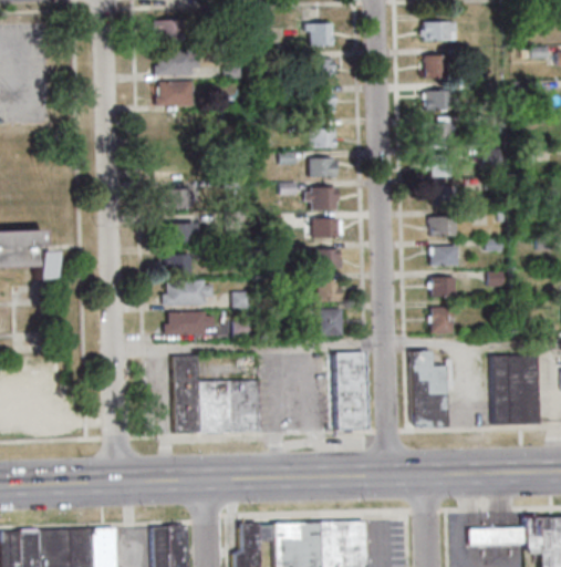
[(222,27),(222,11),(234,11),(234,26),(222,27)]
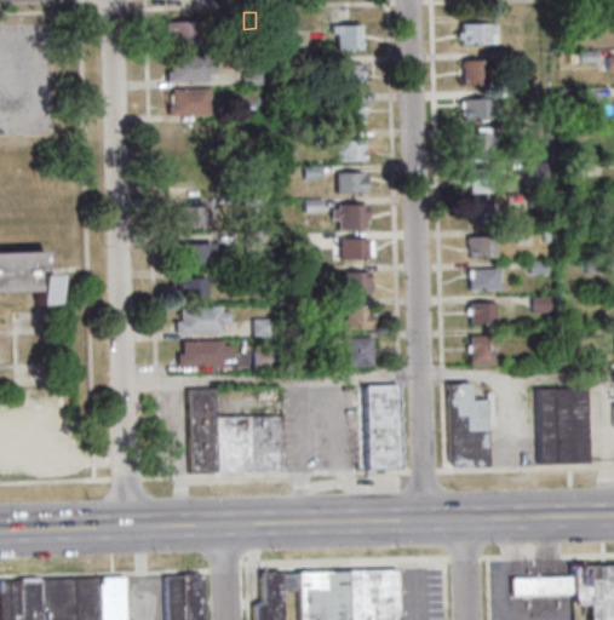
[(201,22),(201,42),(170,44),(168,23),(201,22)]
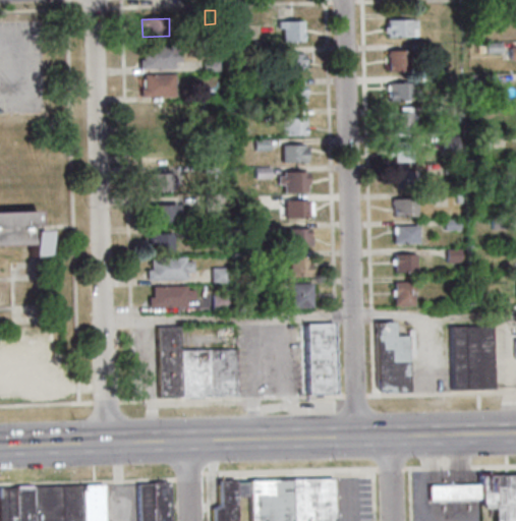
[(281,21),(305,20),(305,40),(286,41),(286,27),(282,27),(281,21)]
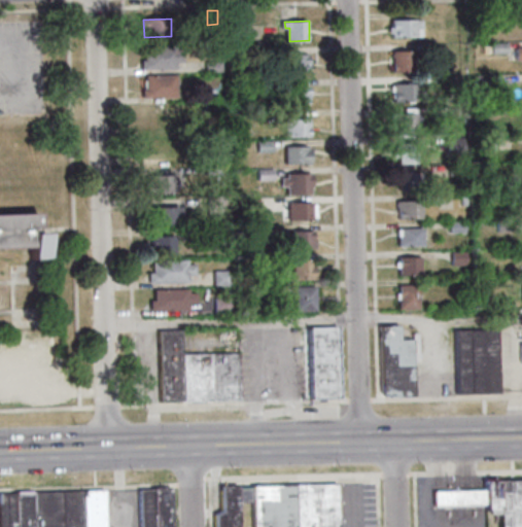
[(394,22),(424,21),(425,37),(395,37),(394,22)]
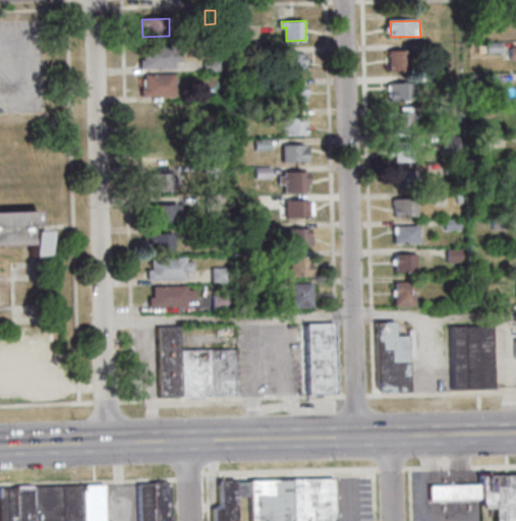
[(490,52),(490,43),(505,43),(505,52),(490,52)]
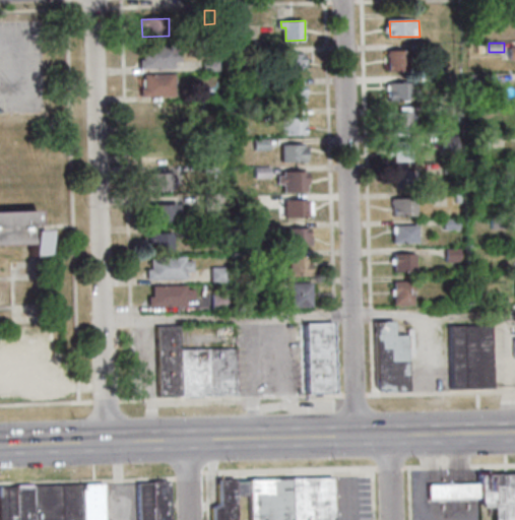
[(443,44),(443,54),(428,54),(428,45),(443,44)]
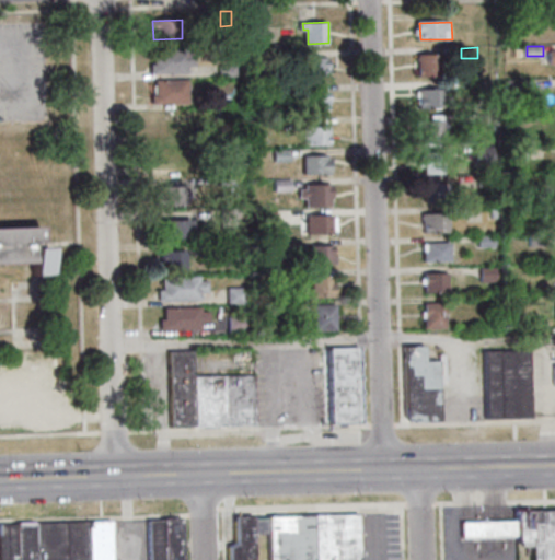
[(189,73),(153,74),(153,65),(158,65),(157,50),(189,50),(189,55),(197,54),(197,66),(189,67),(189,73)]
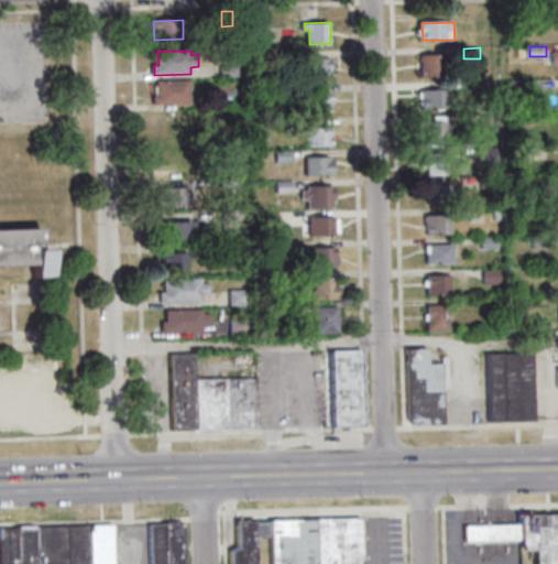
[(290,63),(276,63),(276,52),(290,52),(290,63)]
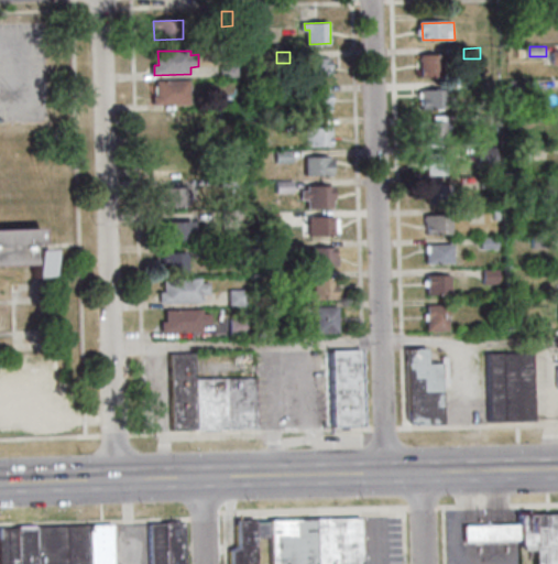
[(446,55),(446,77),(424,77),(423,56),(446,55)]
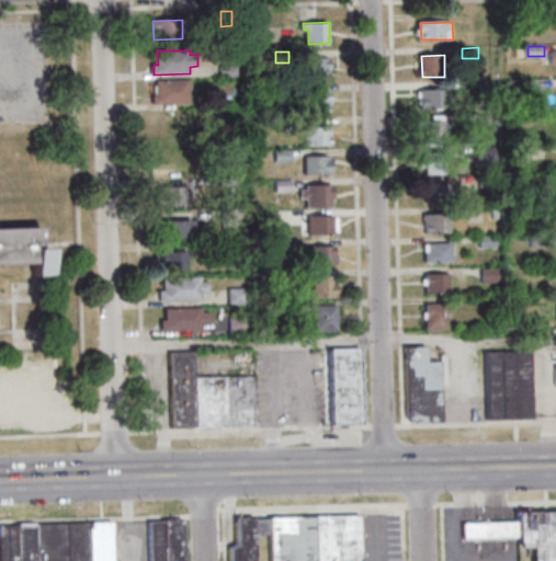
[(306,77),(306,58),(330,58),(331,76),(306,77)]
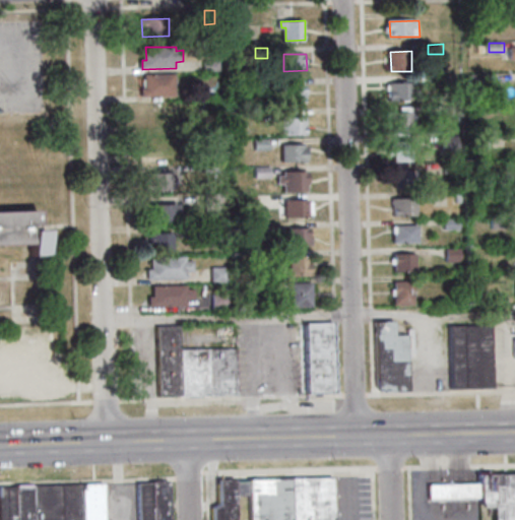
[(221,60),(221,70),(206,70),(206,61),(221,60)]
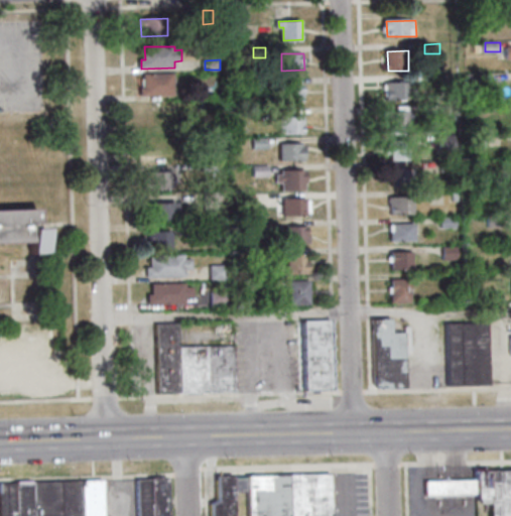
[(142,88),(146,88),(145,75),(175,74),(176,96),(142,97),(142,88)]
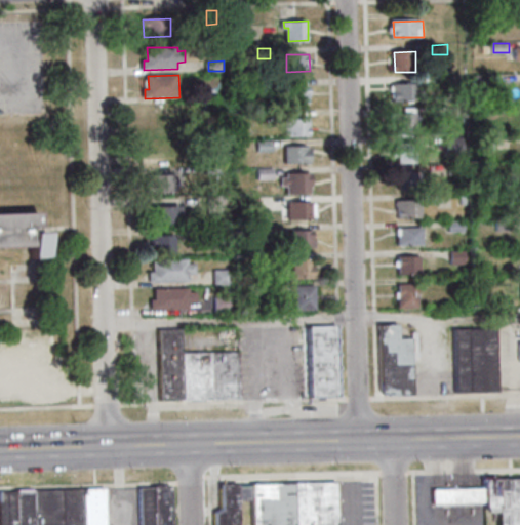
[(447,75),(462,75),(462,85),(447,86),(447,75)]
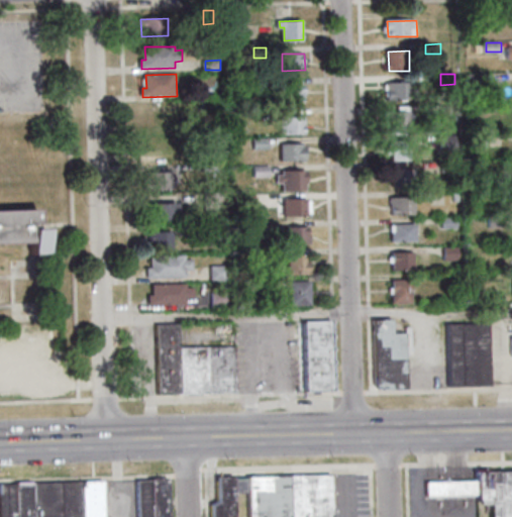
[(486,88),(470,88),(470,74),(485,74),(486,88)]
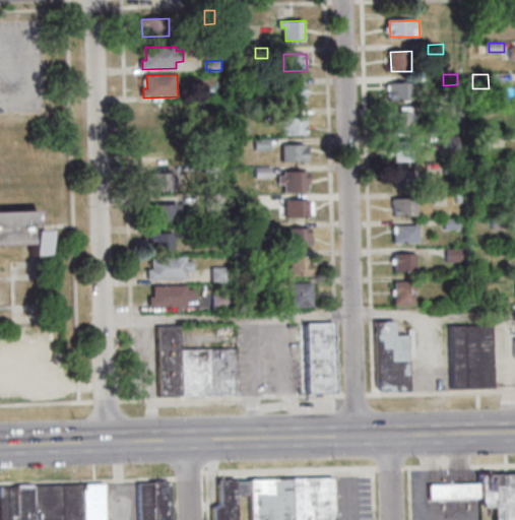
[(390,83),(415,83),(415,99),(391,100),(390,83)]
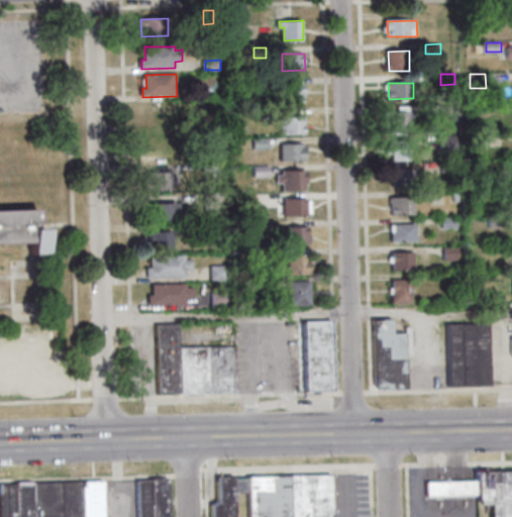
[(305,101),(276,102),(276,94),(284,94),(284,85),(305,84),(305,101)]
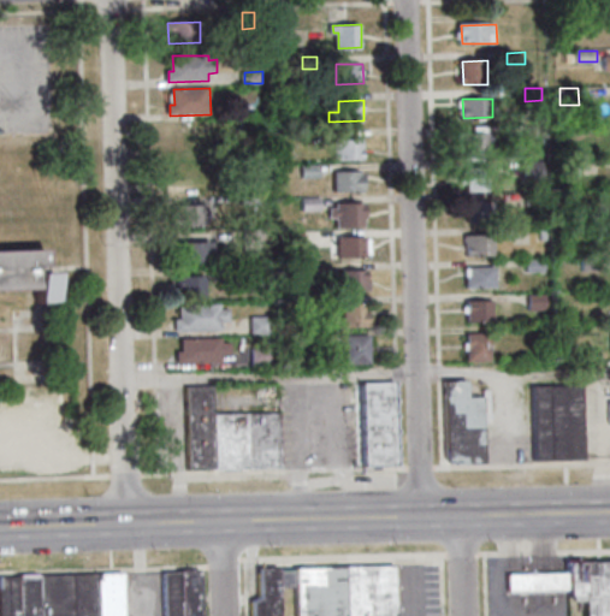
[(562,138),(562,124),(580,124),(580,137),(562,138)]
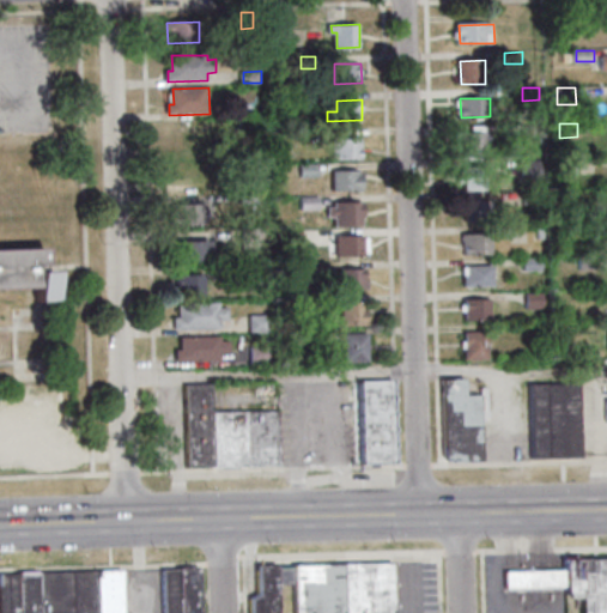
[(487,127),(487,157),(467,157),(467,149),(459,150),(459,134),(475,134),(475,127),(487,127)]
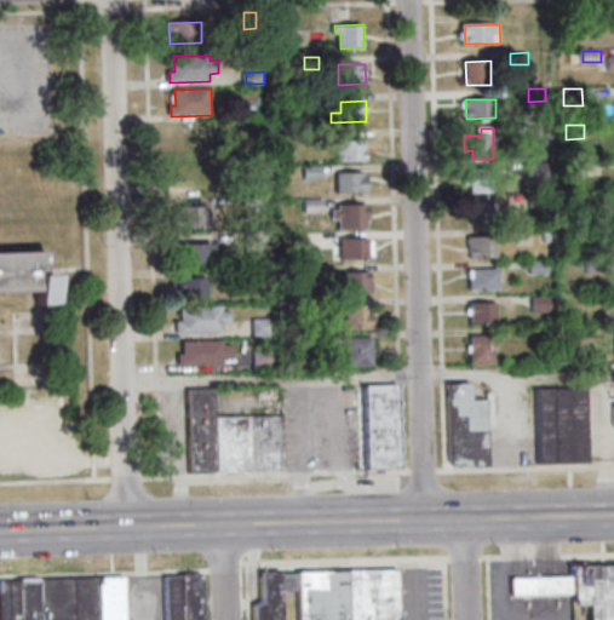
[(339,162),(339,141),(367,139),(367,161),(339,162)]
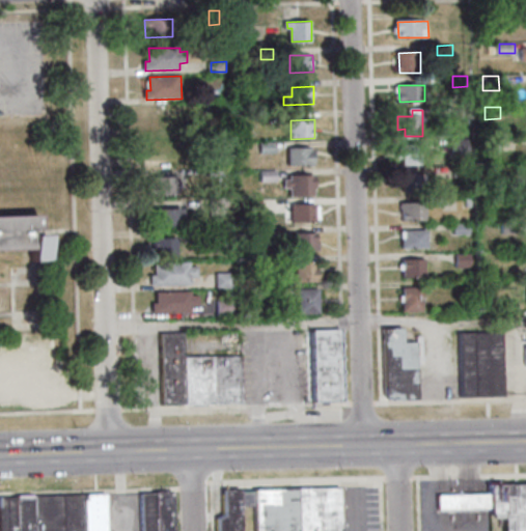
[(452,155),(452,139),(469,138),(470,155),(452,155)]
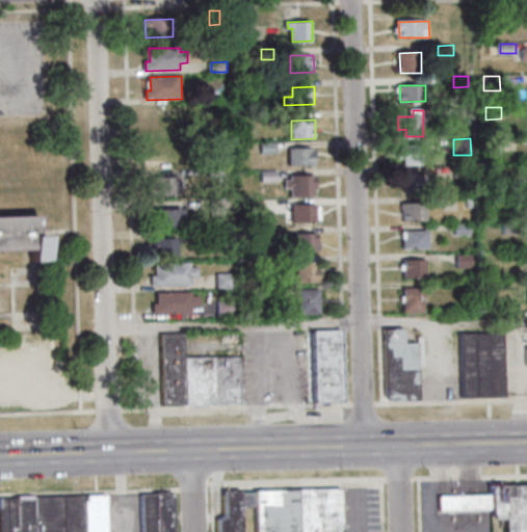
[(502,153),(486,153),(486,138),(501,138),(502,153)]
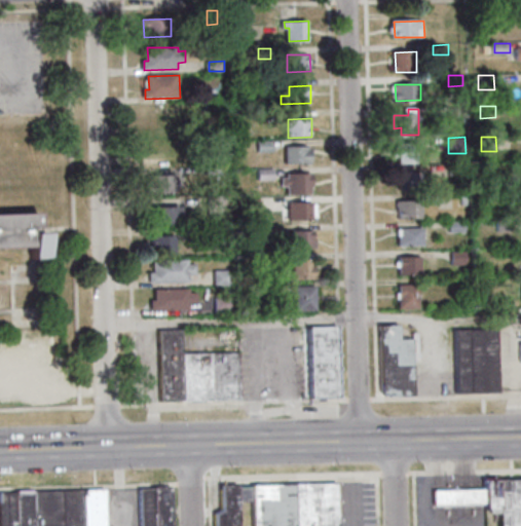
[(275,140),(275,150),(259,151),(259,140),(275,140)]
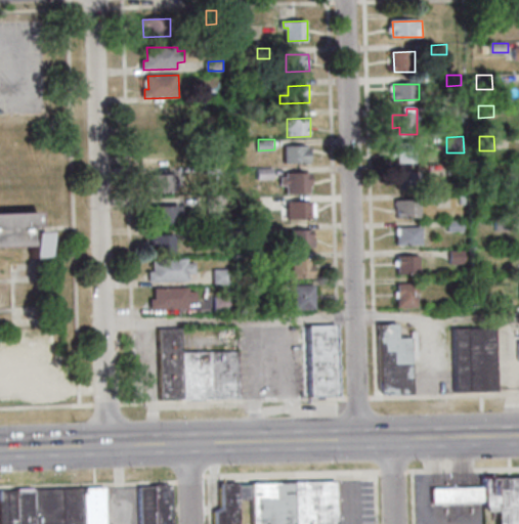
[(400,143),(417,142),(418,163),(400,163),(400,157),(397,157),(397,145),(400,145),(400,143)]
